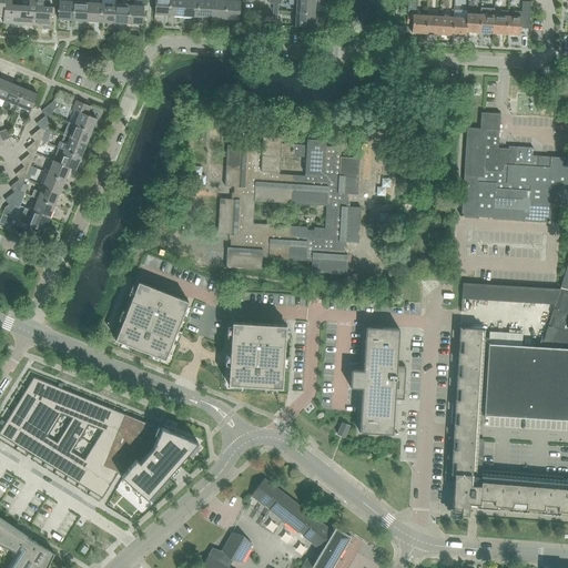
[(3,23),(20,24),(21,6),(12,4),(12,0),(3,0),(3,17),(3,23)]
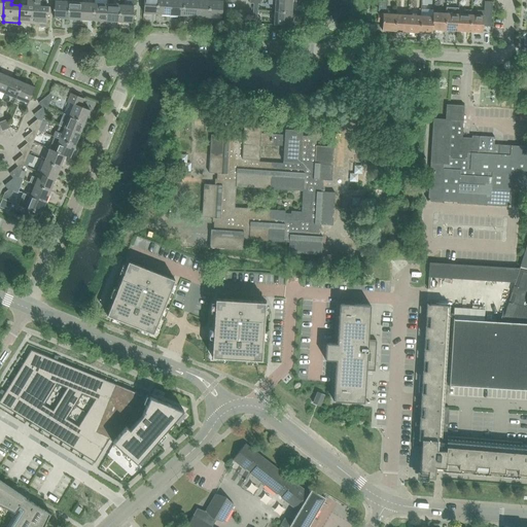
[(19,23),(33,24),(34,0),(27,0),(27,5),(20,5),(19,23)]
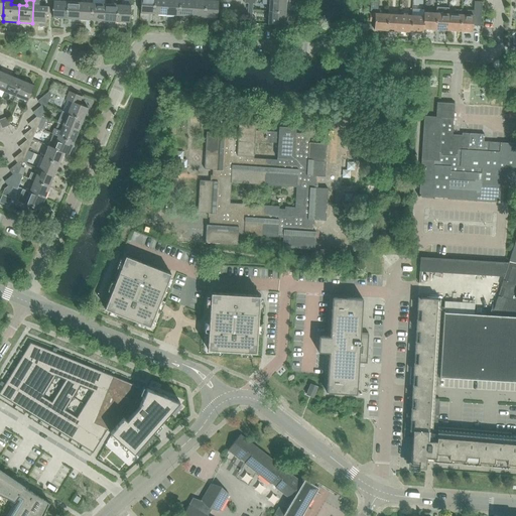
[(33,0),(32,23),(46,24),(47,6),(40,6),(39,0),(33,0)]
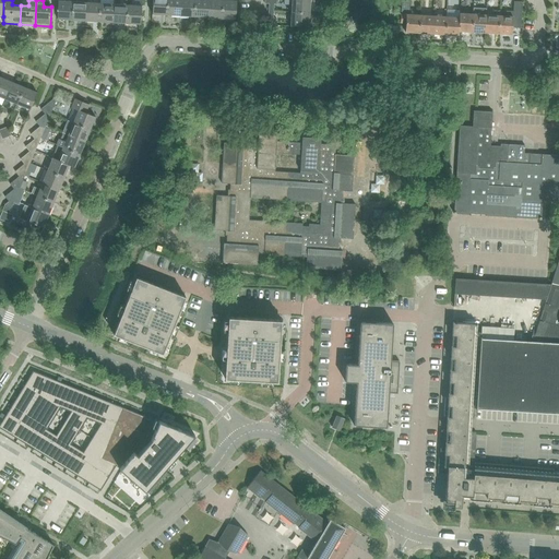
[(153,0),(153,14),(167,15),(167,0),(153,0)]
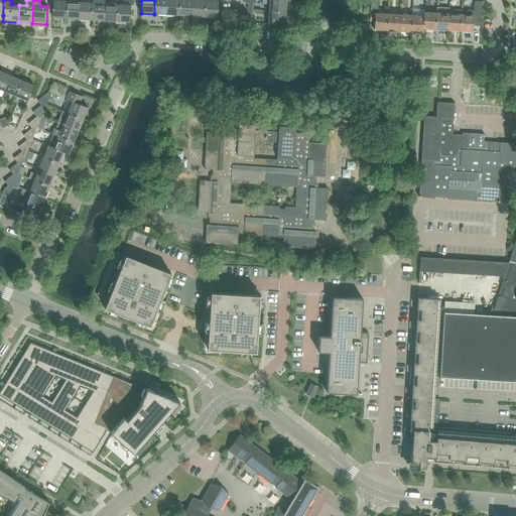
[(154,0),(154,14),(166,14),(167,0),(154,0)]
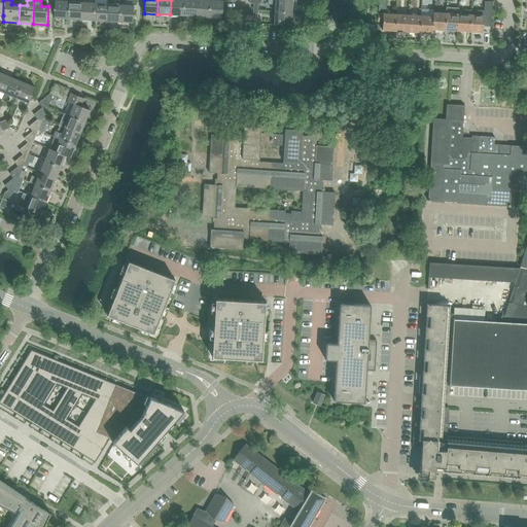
[(171,0),(170,14),(183,15),(183,0),(171,0)]
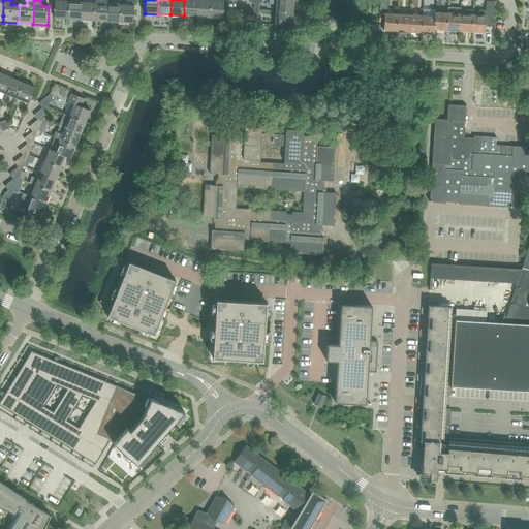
[(184,0),(184,16),(197,17),(197,0),(184,0)]
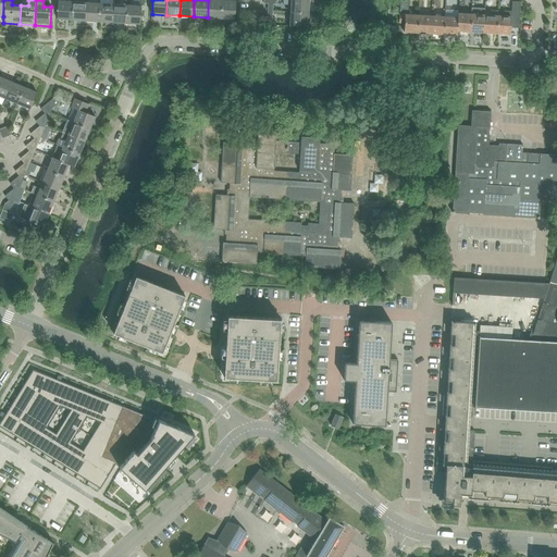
[(208,0),(208,17),(221,19),(222,0),(220,0),(208,0)]
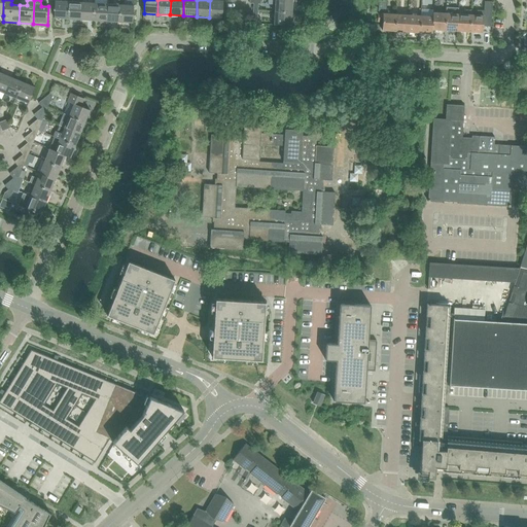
[(210,0),(209,18),(222,18),(223,1),(210,0)]
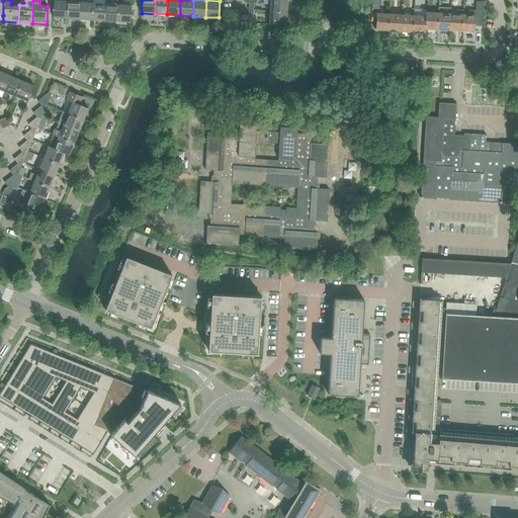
[(249,3),(249,10),(254,10),(254,4),(257,4),(256,0),(246,0),(246,3),(249,3)]
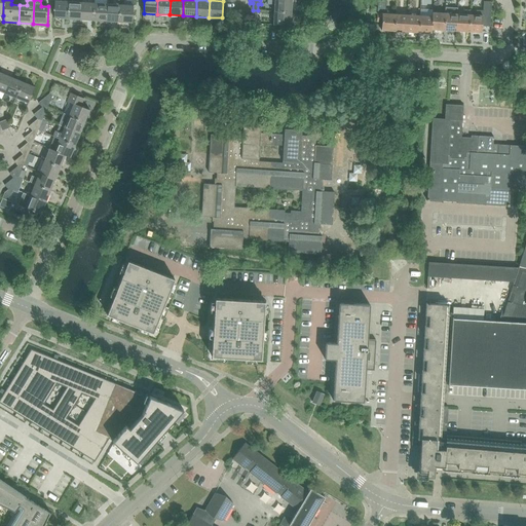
[(275,0),(275,11),(291,12),(292,0),(275,0)]
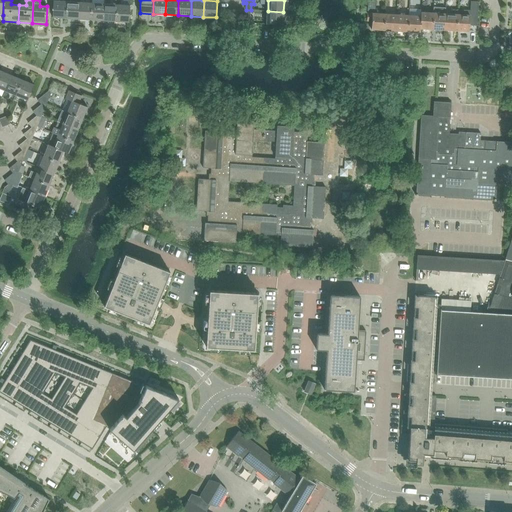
[(371,30),(383,30),(384,13),(375,13),(375,0),(367,0),(367,20),(372,21),(371,30)]
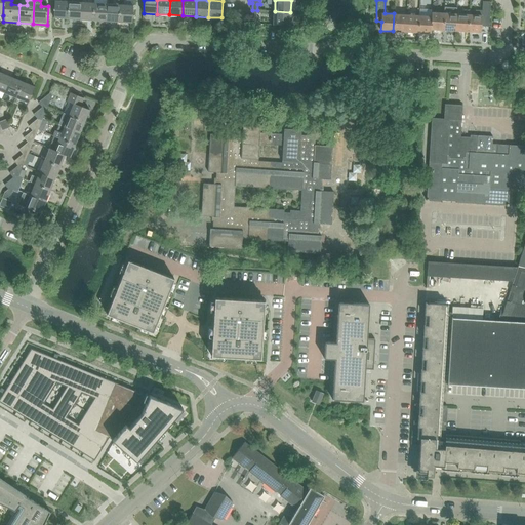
[(481,22),(481,25),(489,25),(490,0),(487,0),(487,1),(484,0),(483,14),(481,14),(481,15),(481,18),(481,22)]
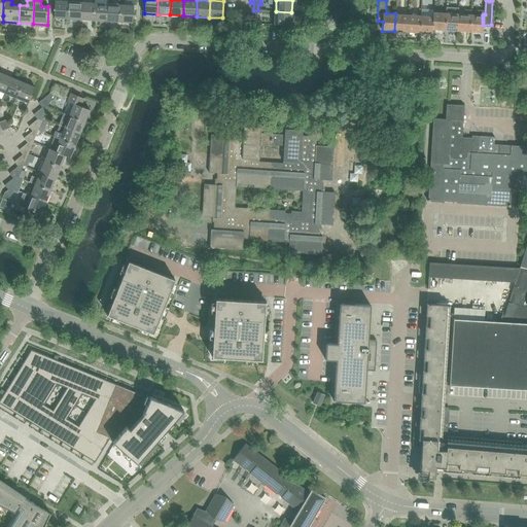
[(55,18),(68,19),(69,2),(56,1),(55,18)]
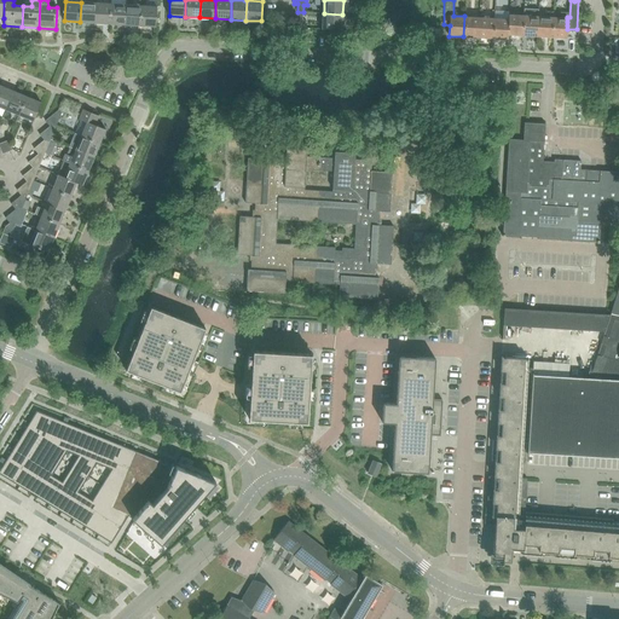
[(80,22),(94,23),(96,4),(81,3),(80,22)]
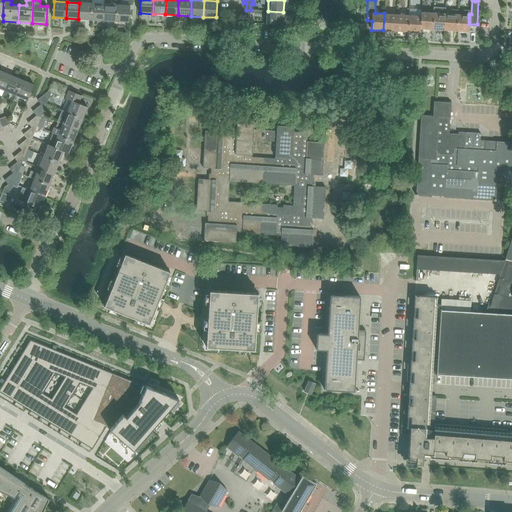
[(78,19),(91,20),(92,3),(79,3),(78,19)]
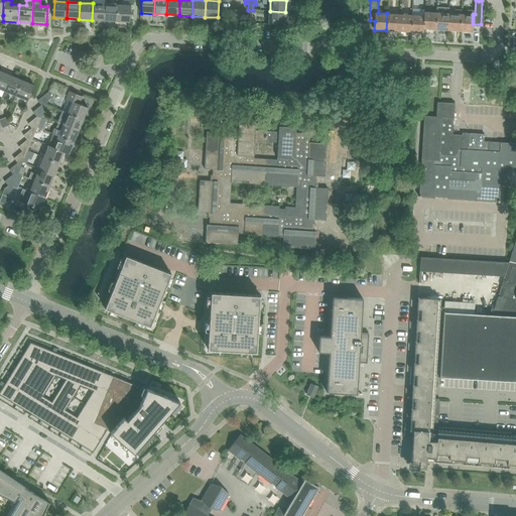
[(92,20),(104,20),(105,4),(93,3),(92,20)]
